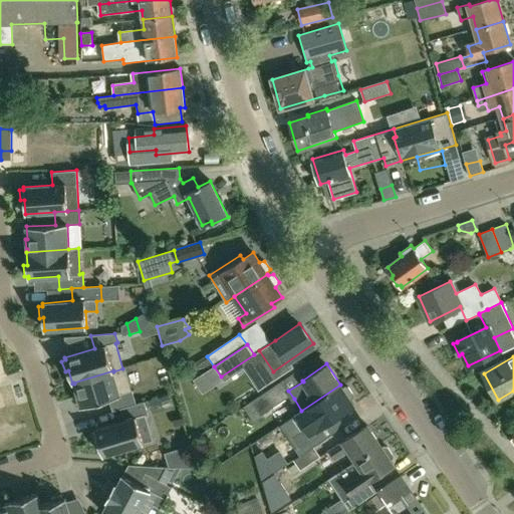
[(120,394),(113,371),(113,370),(73,382),(74,383),(74,384),(73,386),(76,395),(77,395),(81,408),(108,399),(112,411),(120,409),(136,404),(132,391),(120,394)]
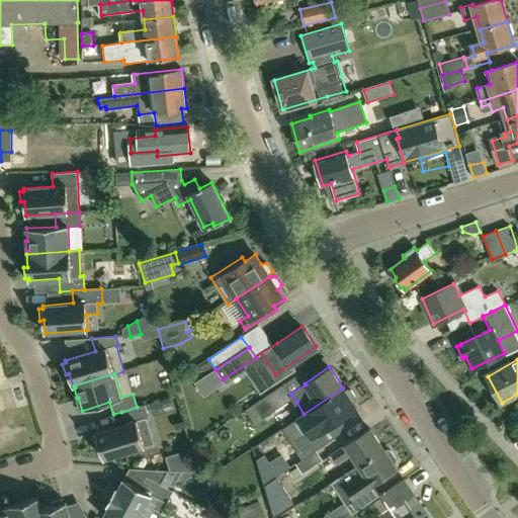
[(289,400),(280,386),(253,405),(254,405),(246,410),(254,422),(261,417),(263,418),(289,400)]
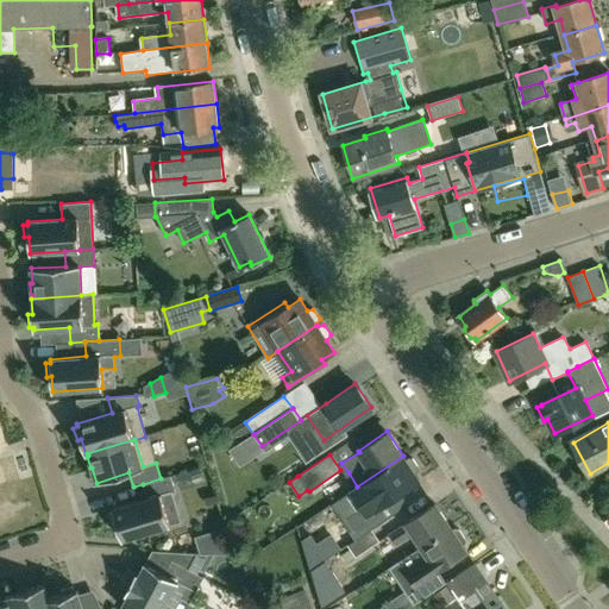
[(403,456),(357,487),(372,509),(376,507),(382,516),(410,497),(405,489),(419,479),(415,472),(418,471),(419,468),(413,458),(409,458),(406,459),(403,456)]
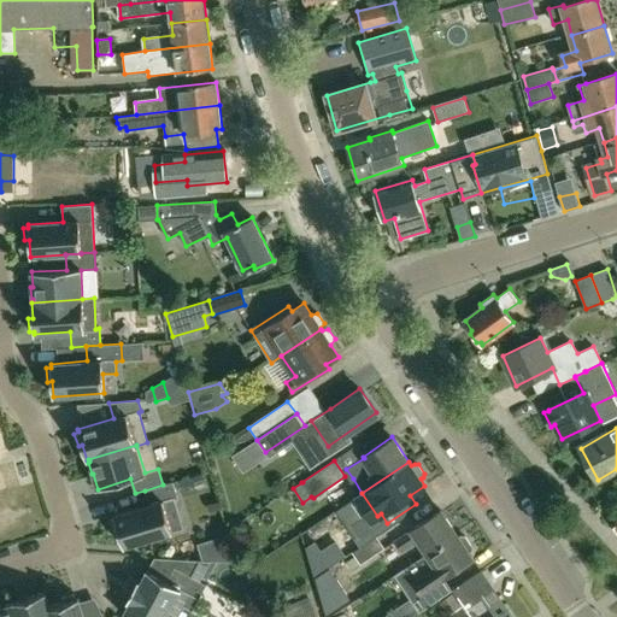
[(175,499),(177,498),(172,482),(163,485),(145,491),(150,505),(115,516),(115,518),(110,519),(115,533),(118,532),(123,547),(183,529),(175,499)]
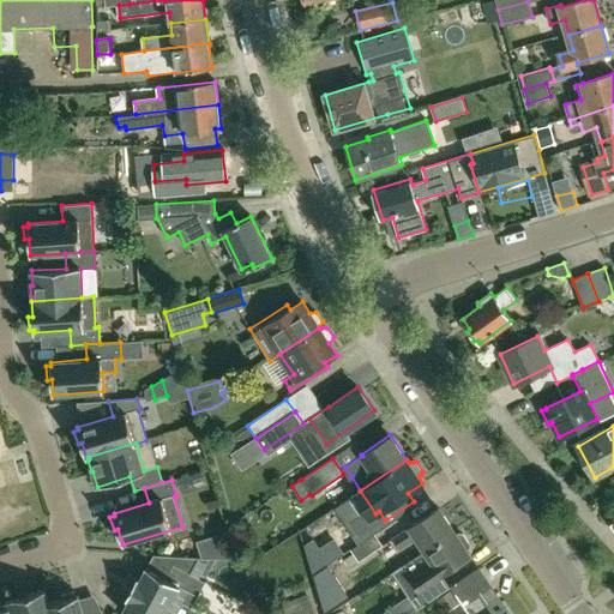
[(455,530),(438,506),(409,525),(410,527),(392,539),(399,548),(416,537),(426,551),(455,530)]
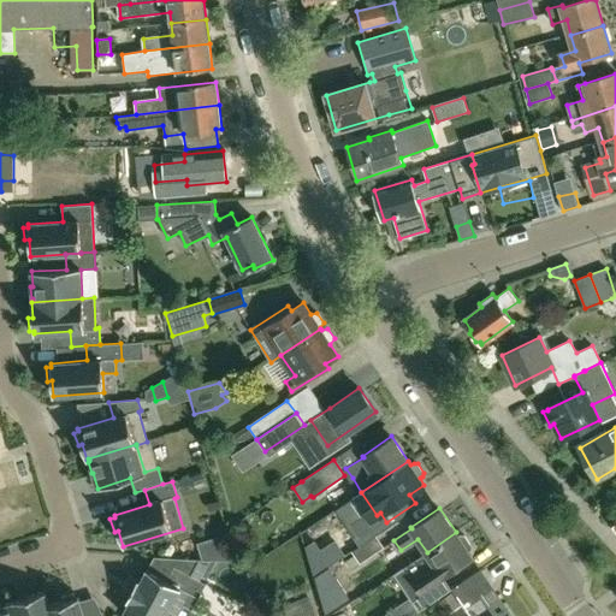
[(390,551),(373,521),(347,537),(363,566),(390,551)]
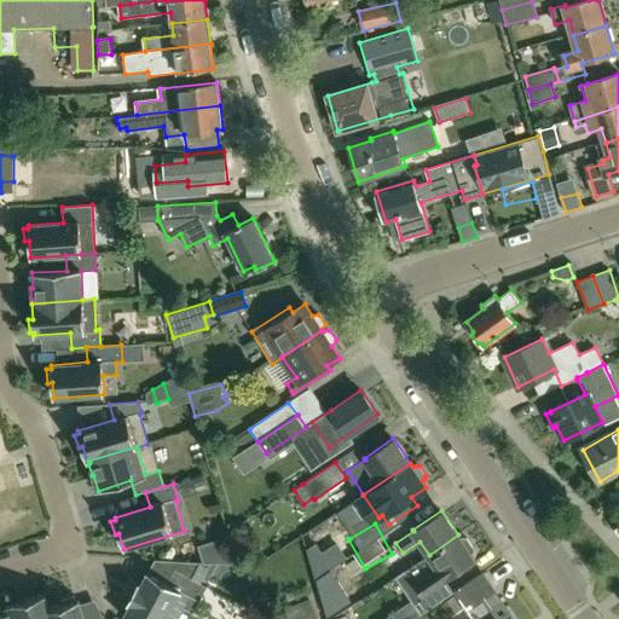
[(474,560),(472,555),(474,554),(474,549),(467,538),(462,538),(461,538),(458,534),(429,555),(405,571),(421,594),(445,578),(446,579),(474,560)]
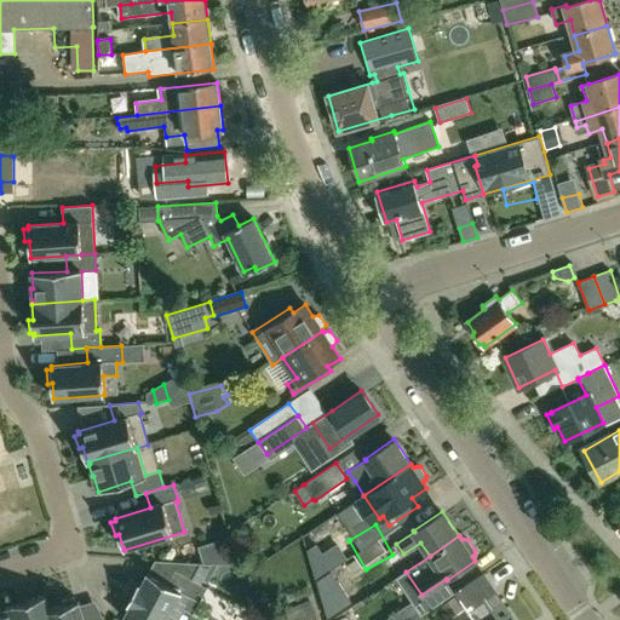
[(346,560),(337,545),(317,558),(327,573),(346,560)]
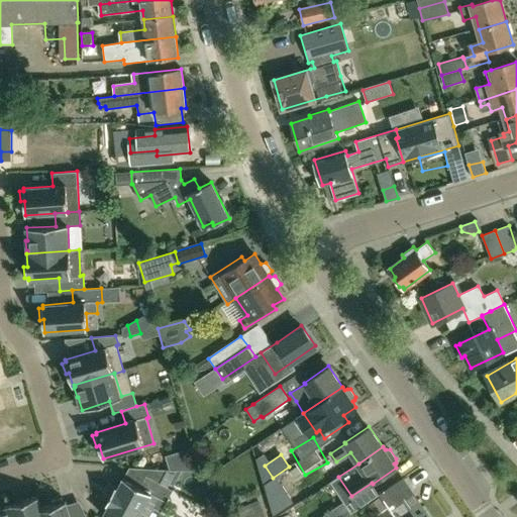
[(162,510),(173,490),(146,476),(140,487),(123,478),(117,489),(115,488),(106,504),(109,505),(103,516),(105,516),(168,516),(169,516),(165,513),(165,512),(162,510)]
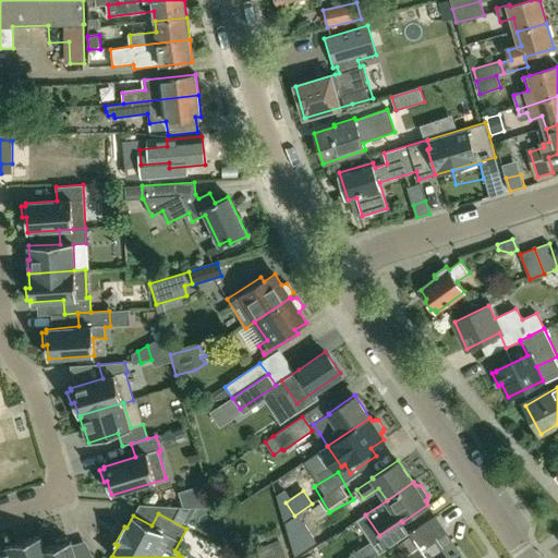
[(446,532),(435,514),(409,532),(421,549),(429,544),(428,543),(446,532)]
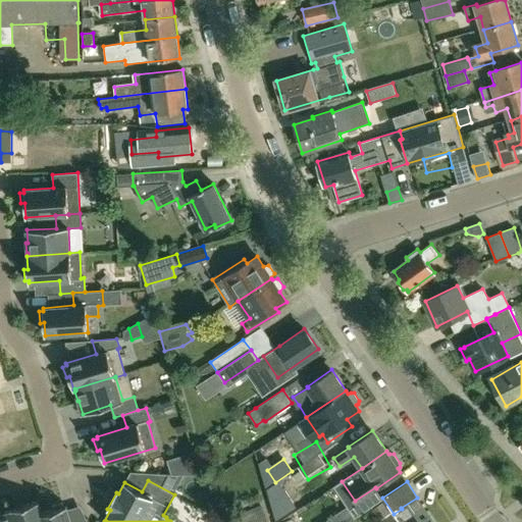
[(16,521),(43,521),(41,514),(42,513),(38,502),(11,509),(12,511),(13,510),(16,521)]
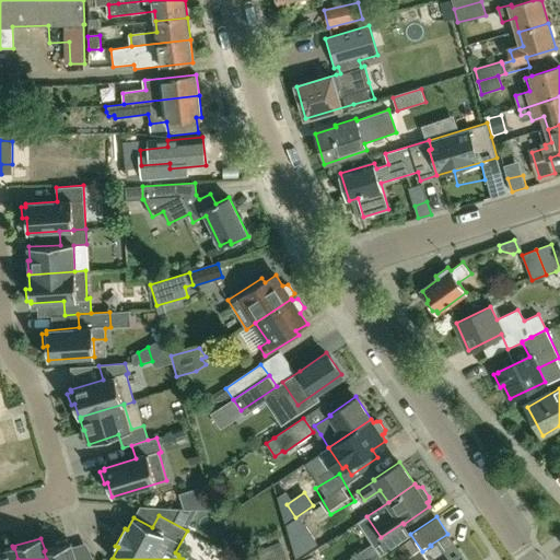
[(372,559),(384,553),(376,541),(348,559),(372,559)]
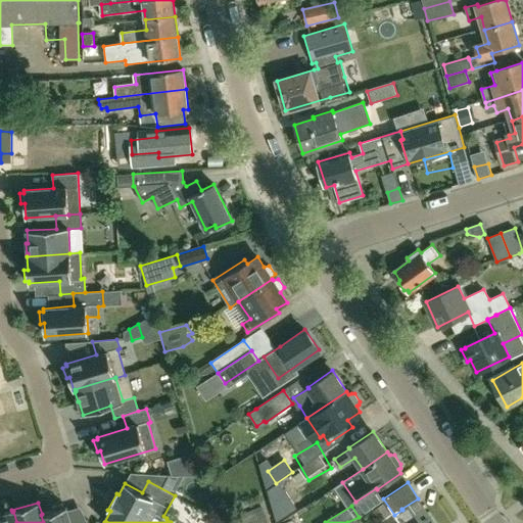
[(434,522),(423,506),(414,511),(422,522),(434,522)]
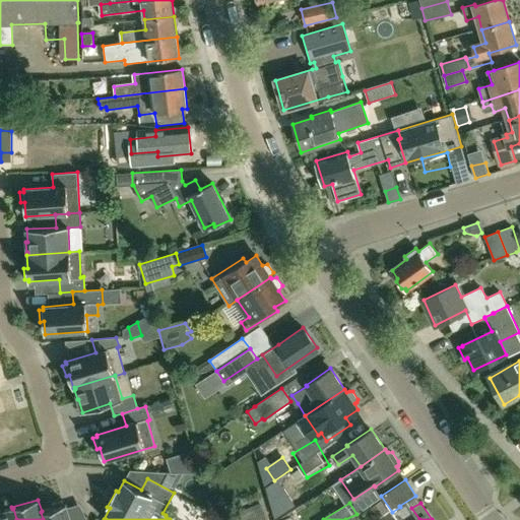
[(70,519),(66,504),(42,511),(41,512),(43,519),(70,519)]
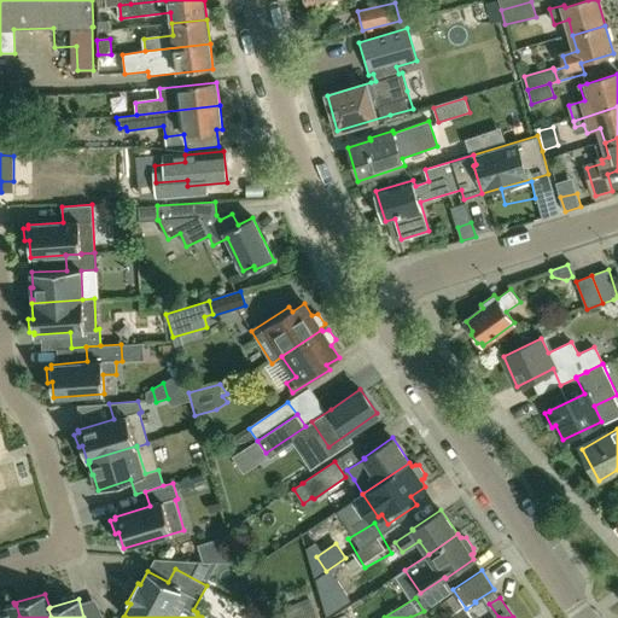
[(315,617),(309,600),(285,608),(287,617),(315,617)]
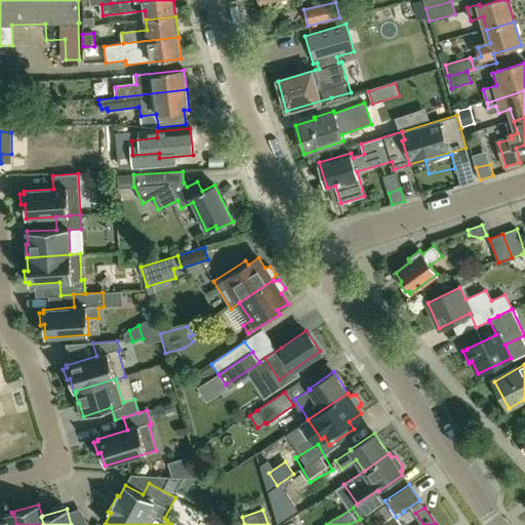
[(16,524),(13,513),(12,514),(1,517),(0,514),(0,524),(16,524)]
